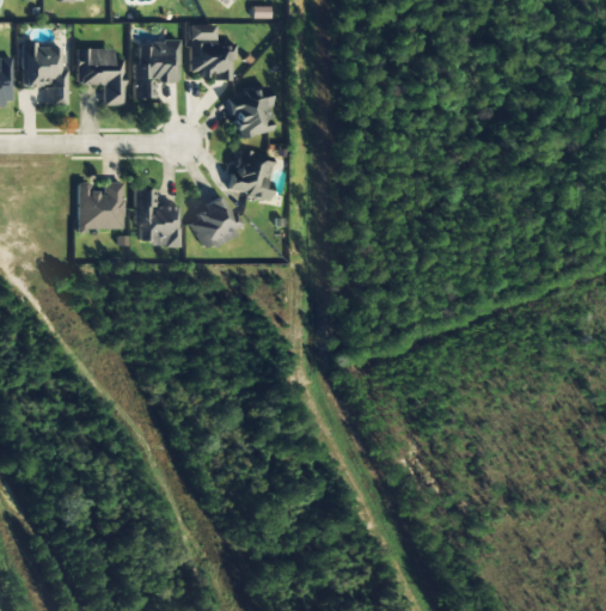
[(255,18),(273,18),(271,6),(255,6),(255,18)]
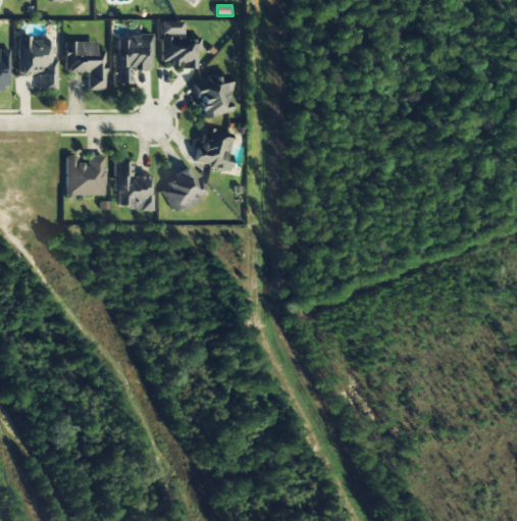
[(164,61),(172,61),(172,64),(184,64),(184,68),(199,68),(199,51),(203,51),(203,37),(186,37),(186,21),(163,21),(164,61)]
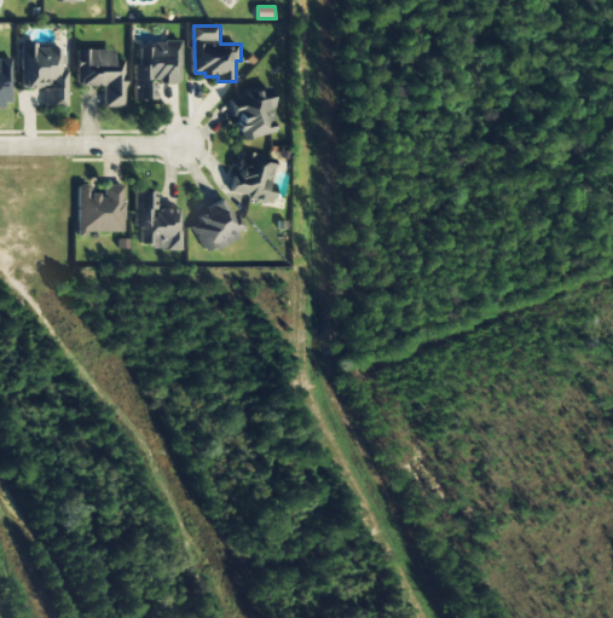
[(184,41),(154,41),(154,47),(143,47),(143,64),(137,64),(138,99),(160,99),(158,84),(184,82),(184,41)]
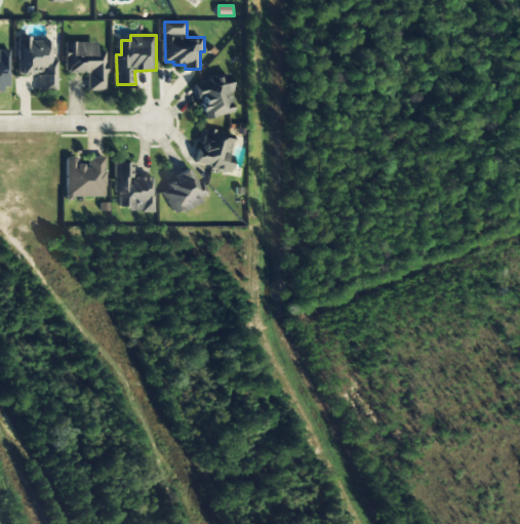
[(21,75),(41,74),(41,90),(58,89),(58,40),(34,41),(33,36),(20,37),(21,75)]
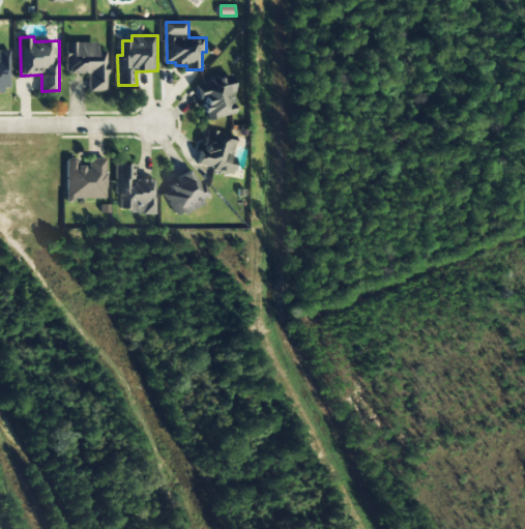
[(91,72),(91,91),(110,91),(109,51),(99,51),(99,41),(68,42),(69,74),(91,72)]
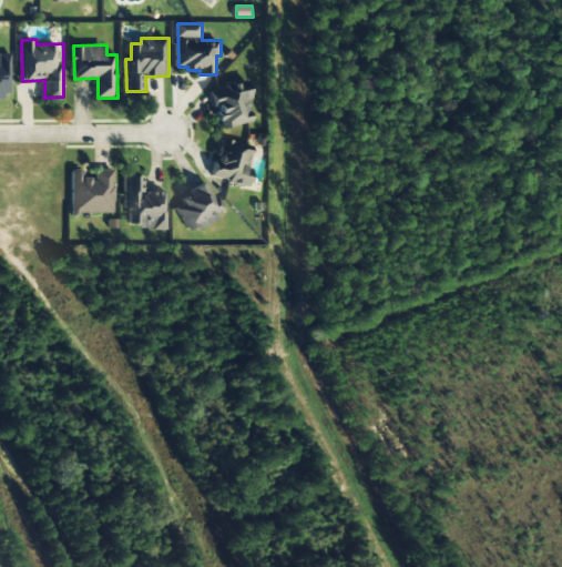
[(214,90),(222,128),(256,121),(248,82),(214,90)]
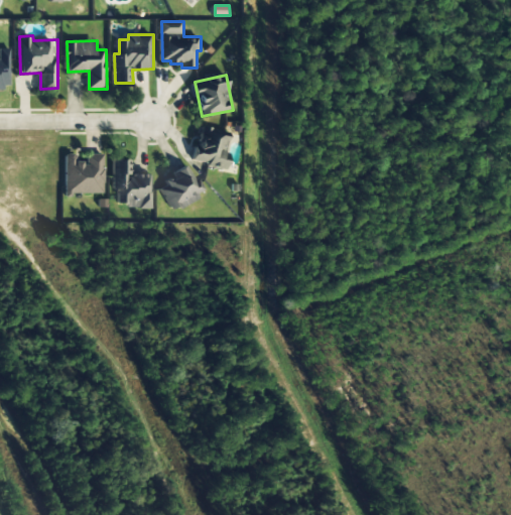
[(226,169),(232,131),(201,127),(196,159),(209,162),(209,166),(226,169)]
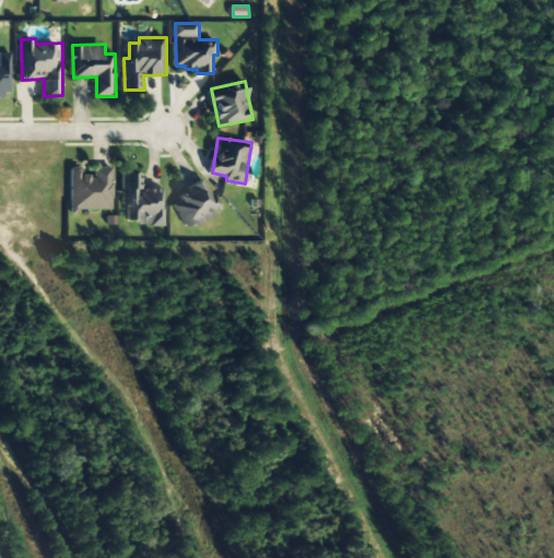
[(114,210),(115,167),(96,166),(96,176),(84,175),(84,166),(73,166),(72,209),(114,210)]
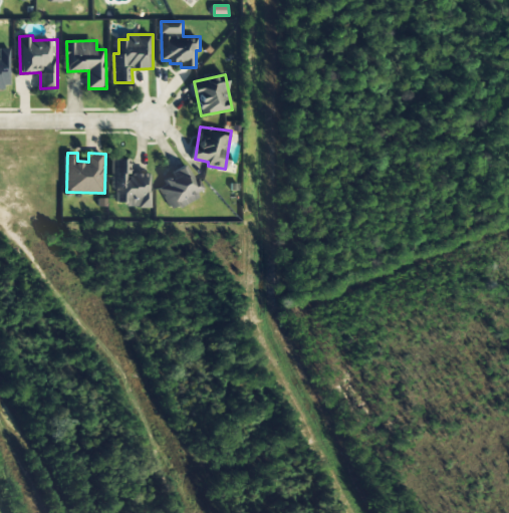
[(154,207),(153,173),(133,174),(133,159),(114,159),(115,189),(119,189),(119,202),(128,202),(128,208),(154,207)]
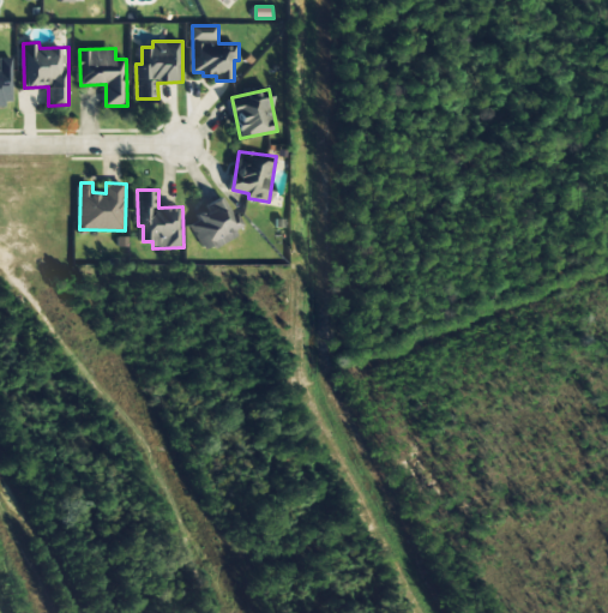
[(240,235),(238,230),(244,227),(228,199),(191,218),(208,252),(240,235)]
